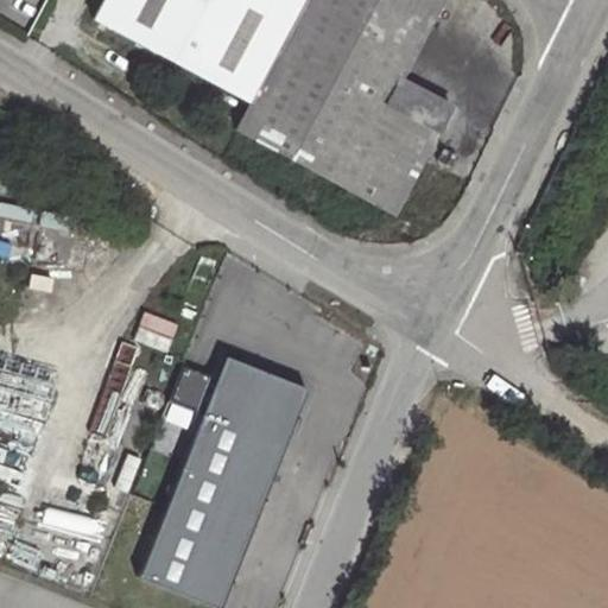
[(254,106),(308,0),(106,0),(96,20),(254,106)]
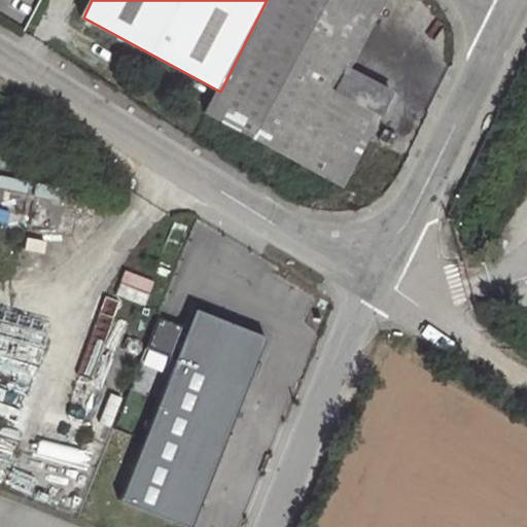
[(388,5),(378,0),(267,0),(220,92),(207,116),(345,191),(393,103),(351,77),(388,5)]
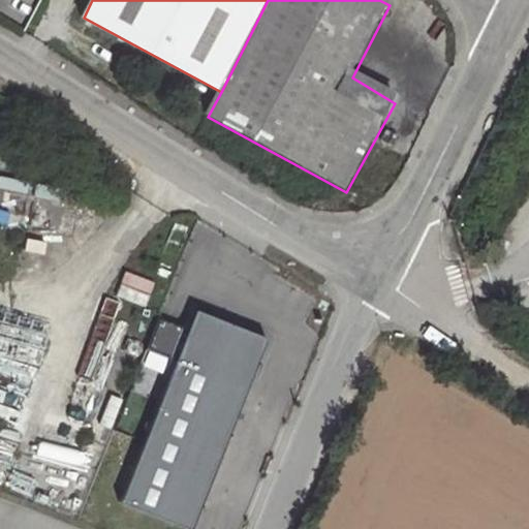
[(0,176),(0,189),(26,193),(28,180),(0,176)]
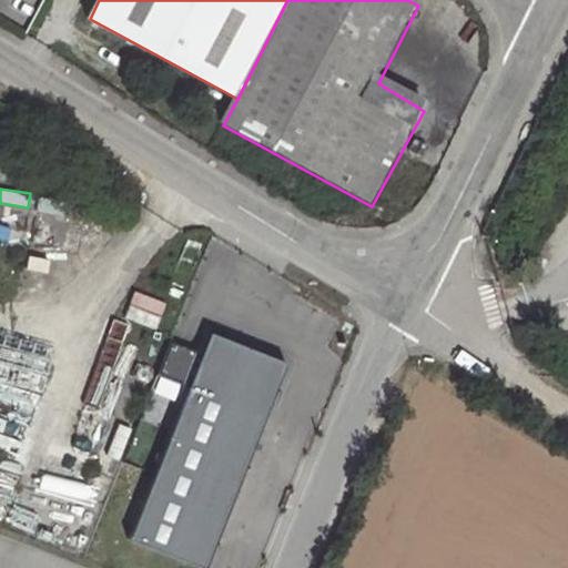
[(64,216),(67,203),(39,198),(36,211),(64,216)]
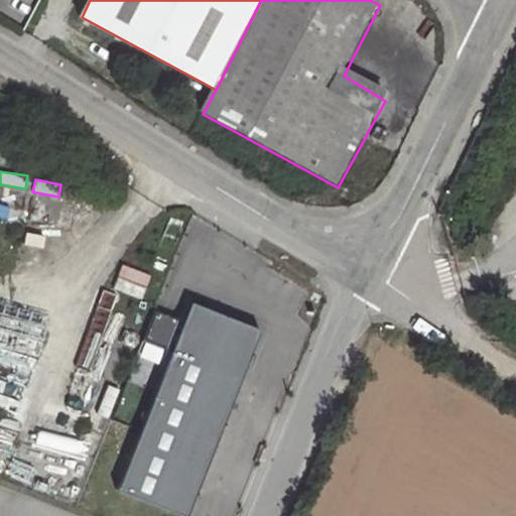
[(0,204),(0,218),(7,220),(11,208),(0,204)]
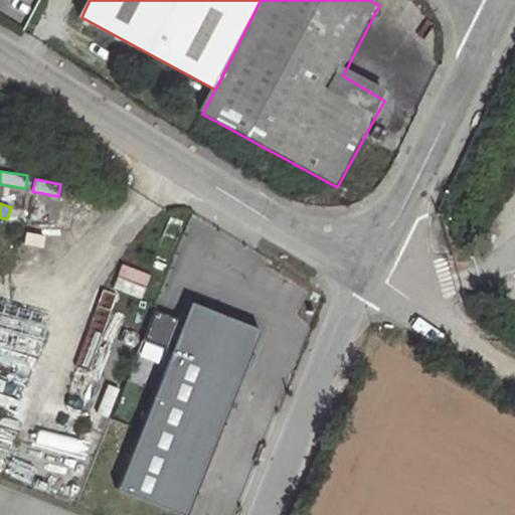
[(89,370),(116,295),(101,290),(74,364),(89,370)]
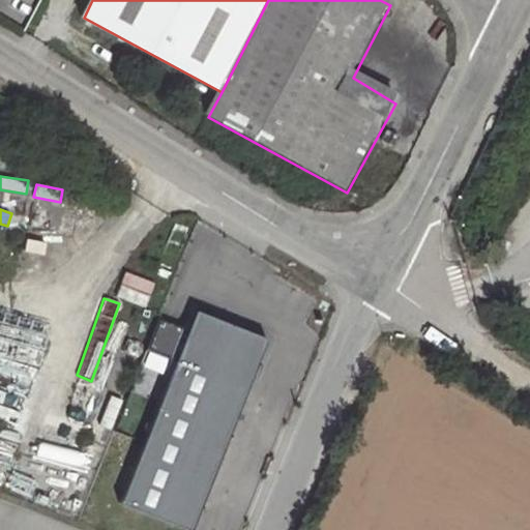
[(117,506),(174,529),(189,529),(267,346),(196,316),(188,334),(158,322),(145,354),(175,366),(117,506)]
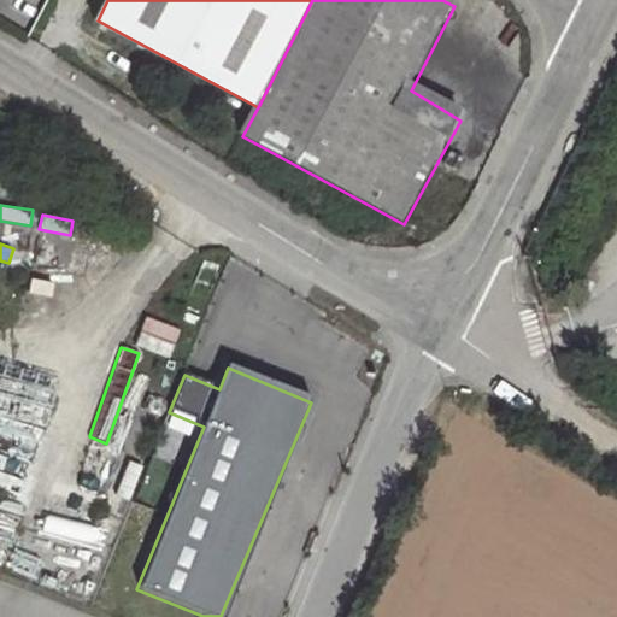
[(19,399),(9,423),(21,429),(33,405),(19,399)]
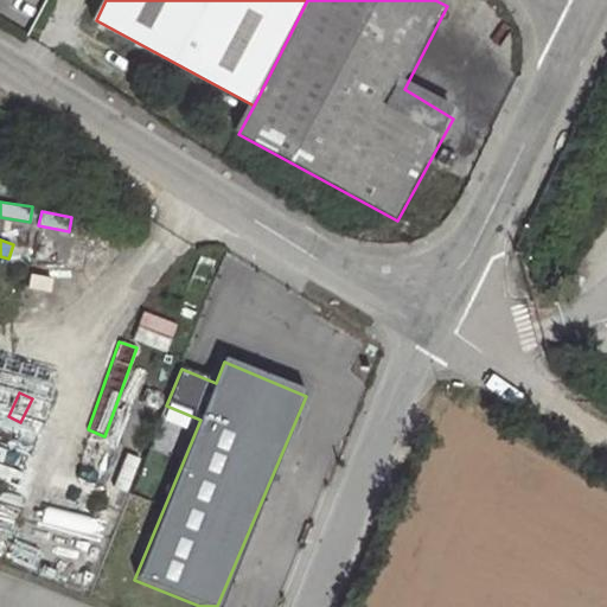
[(127,491),(138,459),(125,454),(114,487),(127,491)]
